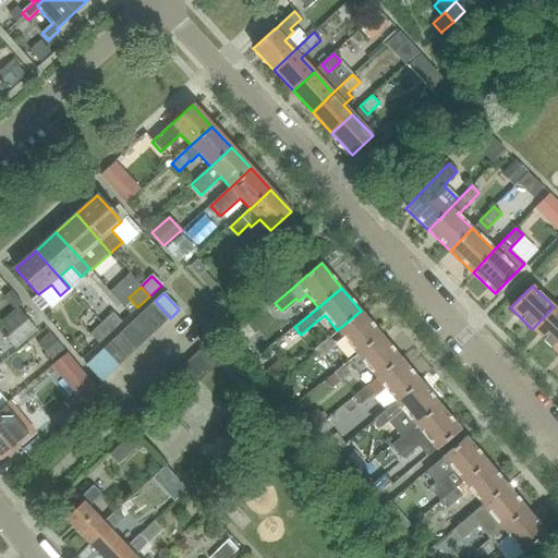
[(161,326),(170,318),(155,301),(146,310),(161,326)]
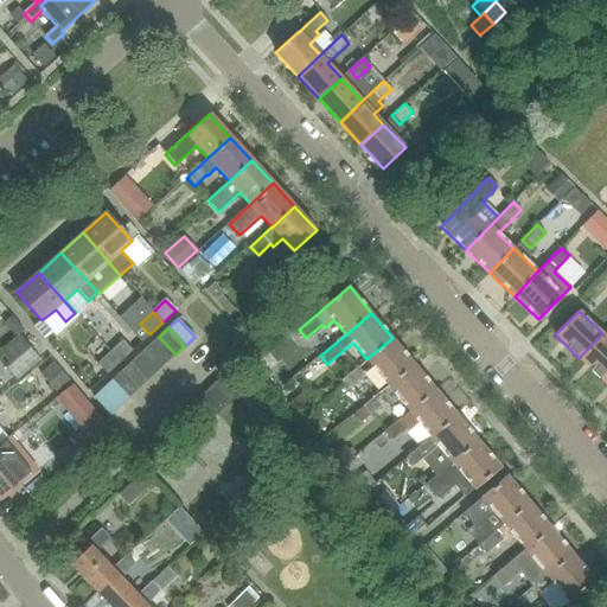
[(606,337),(602,333),(579,358),(602,381),(606,375),(606,337)]
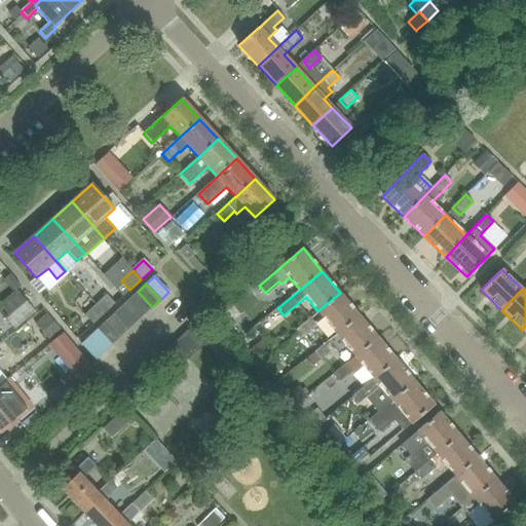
[(0,313),(13,331),(35,312),(16,290),(0,303),(0,313)]
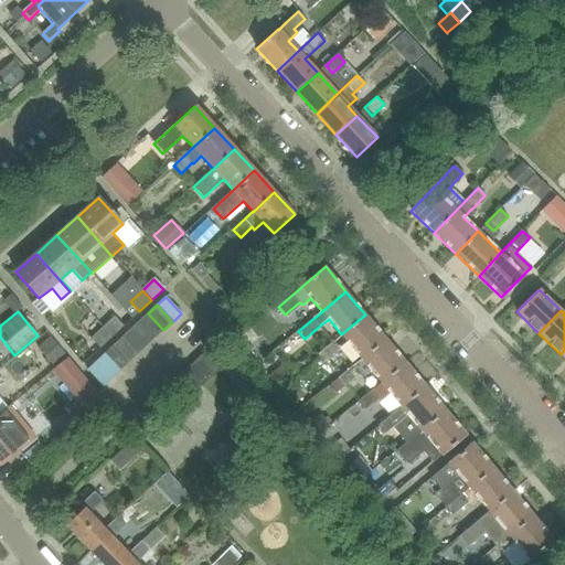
[(155,339),(163,330),(148,313),(139,321),(155,339)]
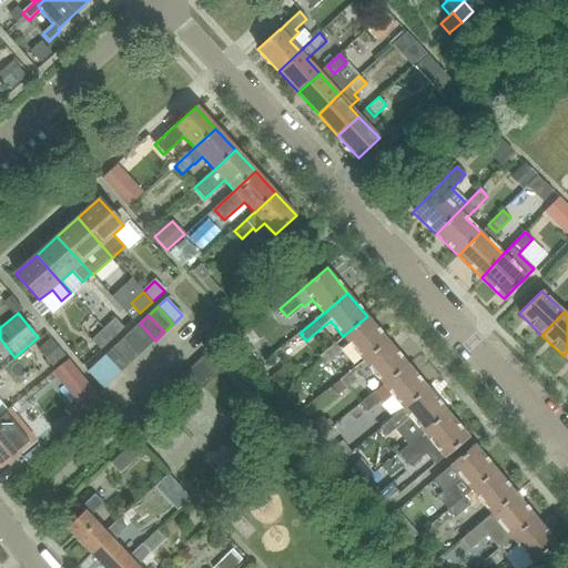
[(363,359),(387,340),(367,316),(343,336),(363,359)]
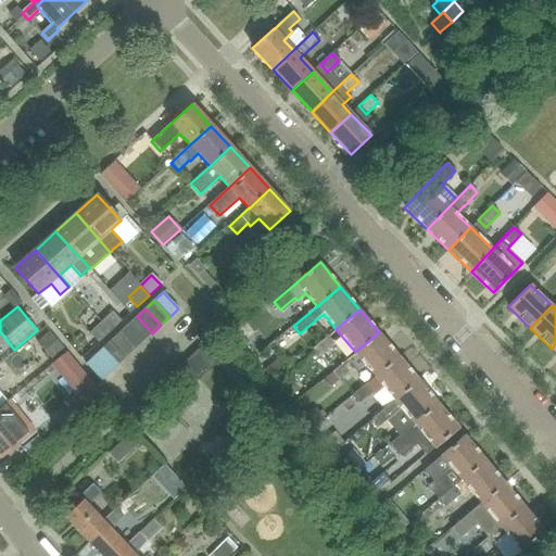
[(109,332),(121,321),(112,312),(100,323),(109,332)]
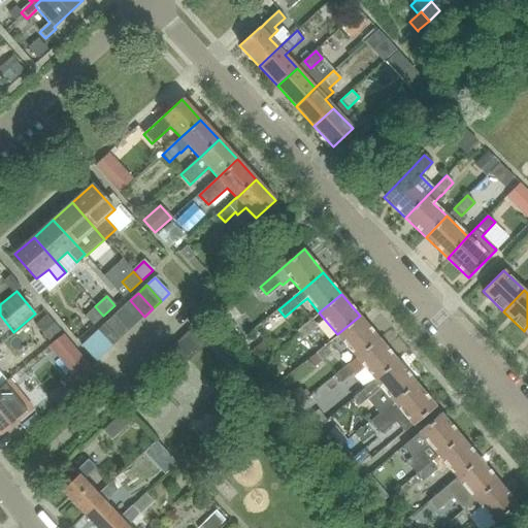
[(136,324),(144,317),(130,300),(122,308),(136,324)]
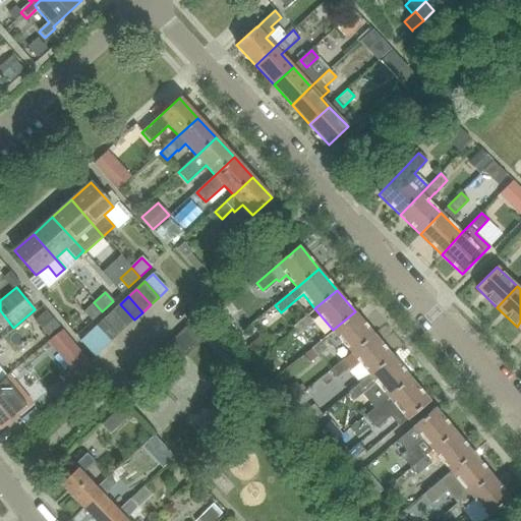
[(92,322),(102,311),(94,302),(83,312),(92,322)]
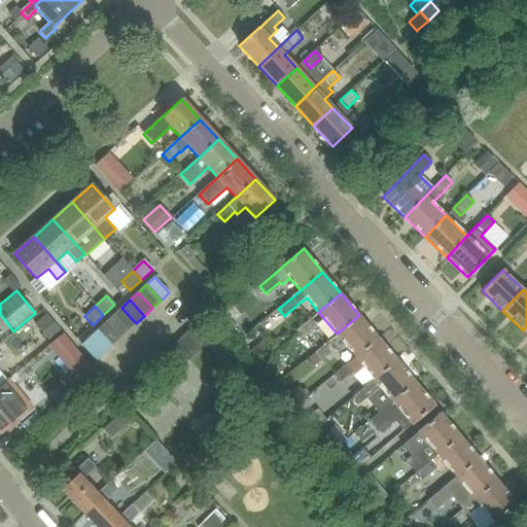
[(128,330),(136,323),(121,308),(113,315),(128,330)]
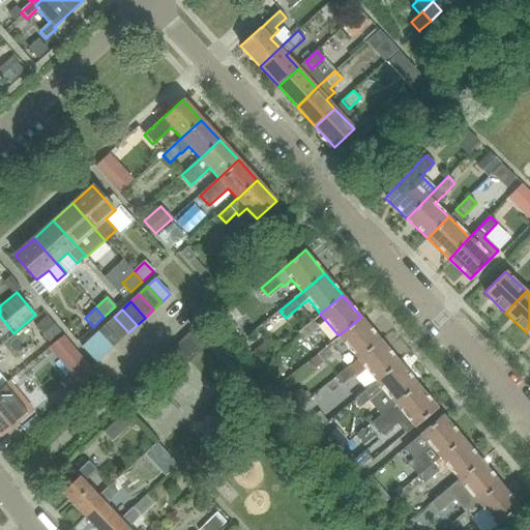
[(120,341),(128,332),(114,317),(106,324),(120,341)]
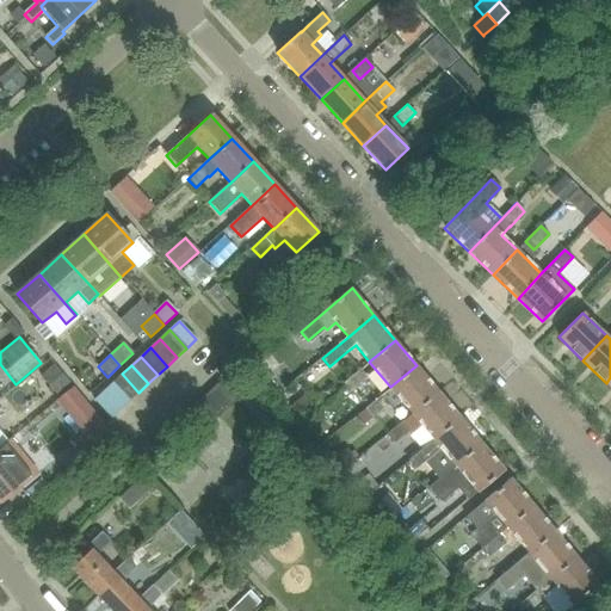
[(413,413),(438,392),(417,365),(390,387),(382,395),(365,408),(372,418),(387,406),(390,409),(402,401),(413,413)]
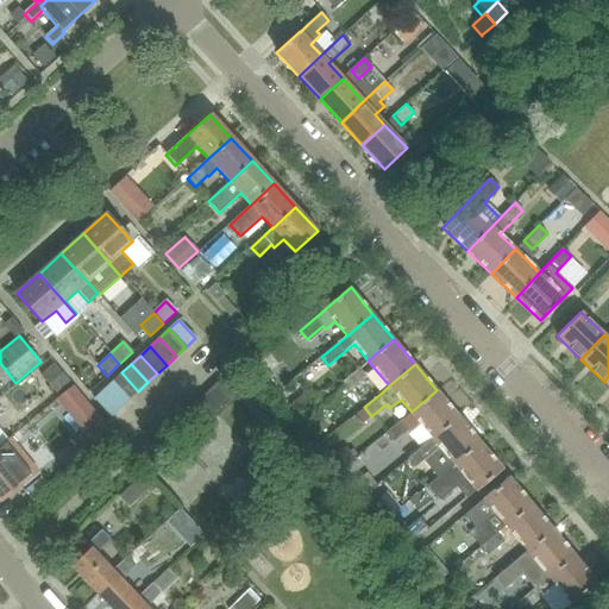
[(350,390),(357,385),(366,377),(358,368),(343,382),(344,384),(350,390)]
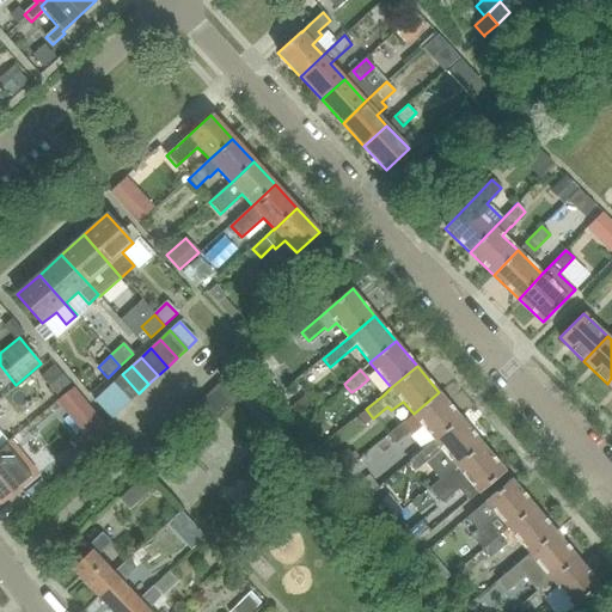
[(130,402),(139,393),(122,374),(112,384),(130,402)]
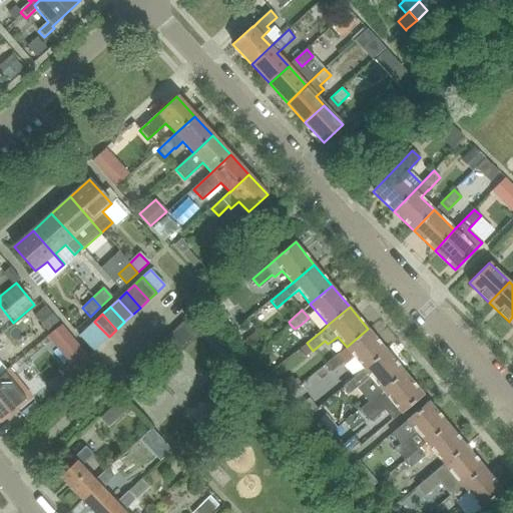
[(199,336),(187,324),(184,321),(167,338),(181,353),(199,336)]
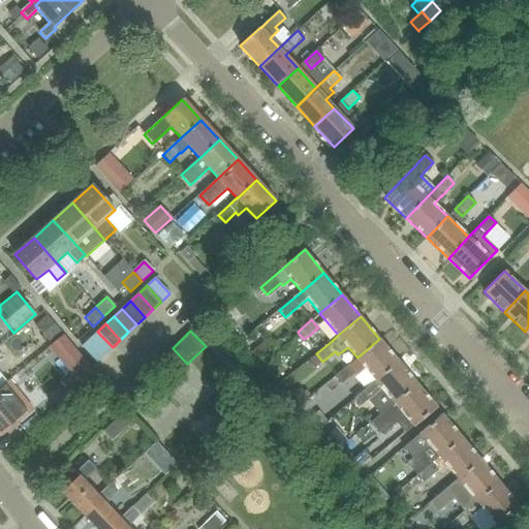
[(104,355),(113,347),(97,332),(89,339),(104,355)]
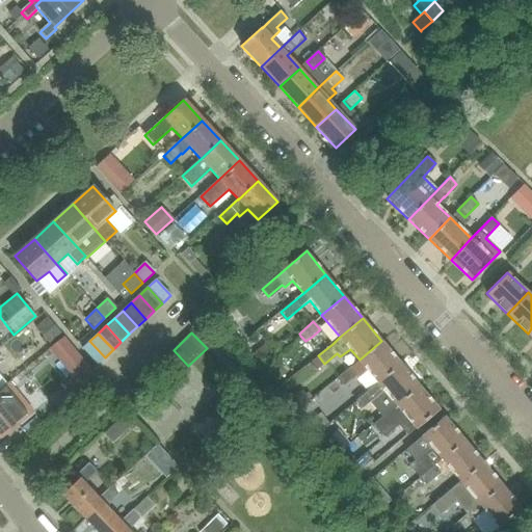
[(97,365),(105,357),(89,341),(81,348),(97,365)]
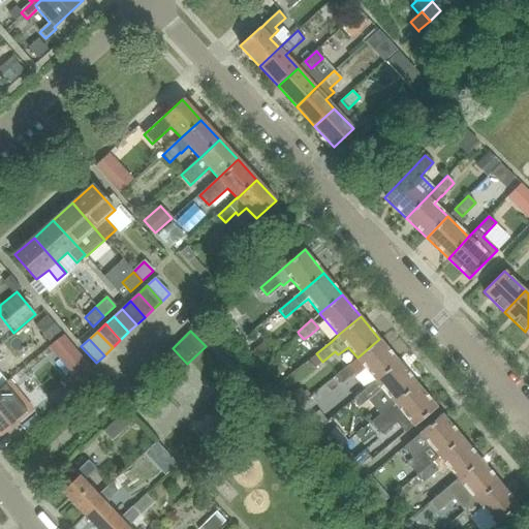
[(376,380),(398,362),(379,339),(358,358),(375,379),(376,380)]
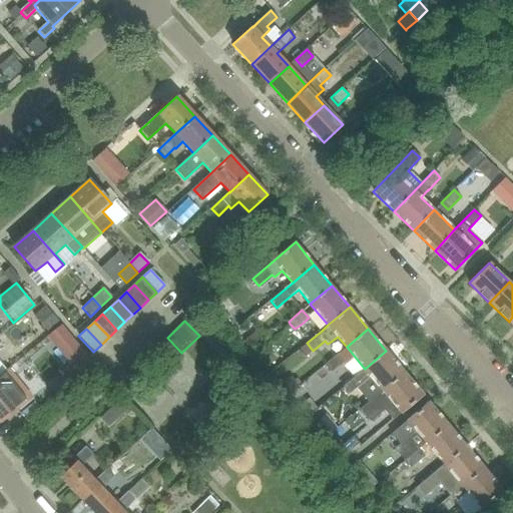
[(364,368),(357,375),(363,383),(371,376),(382,390),(404,372),(386,351),(365,369),(364,368)]
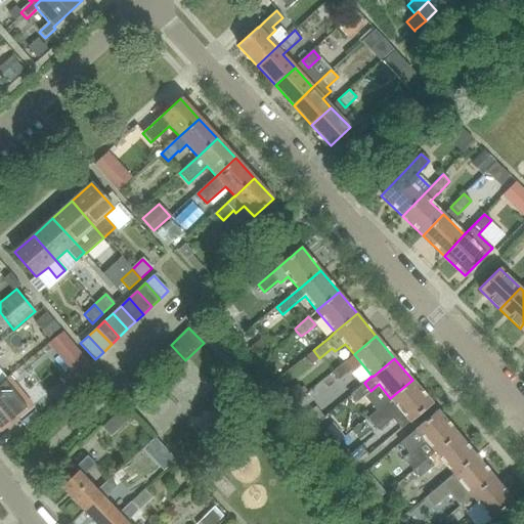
[(338,380),(352,368),(346,360),(332,373),(338,380)]
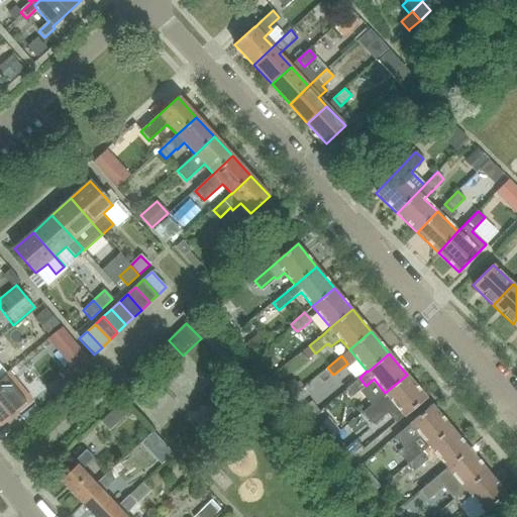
[(0,424),(1,426),(31,400),(14,380),(7,372),(0,378),(0,424)]
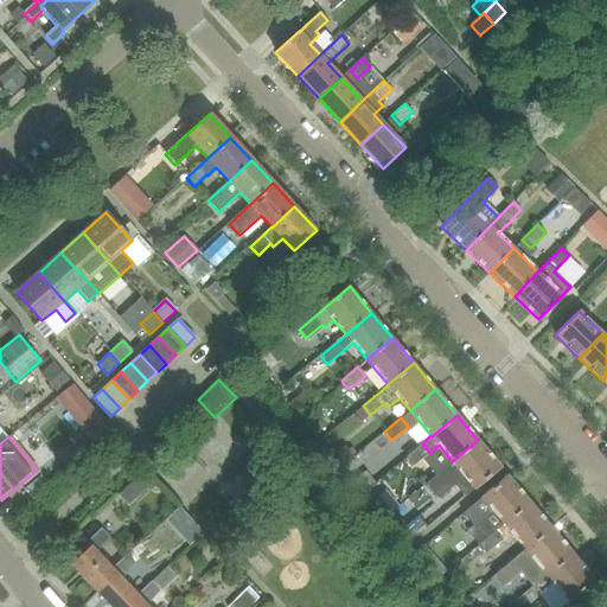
[(452,461),(425,485),(436,499),(454,484),(464,496),(500,466),(478,440),(452,461)]
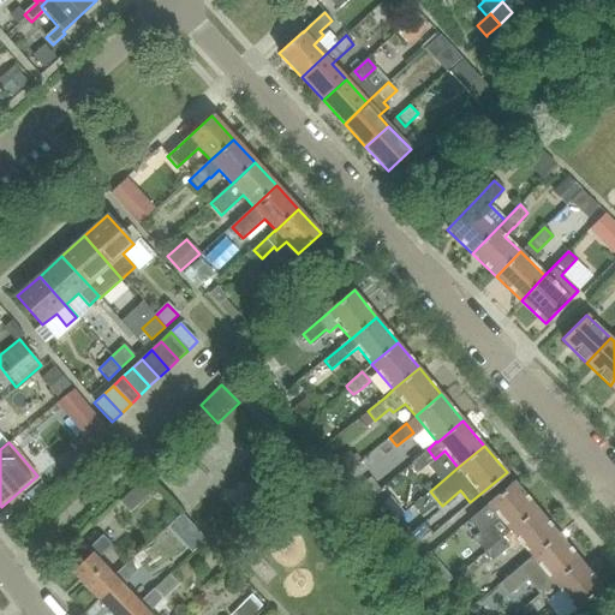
[(418,472),(435,459),(428,449),(411,463),(418,472)]
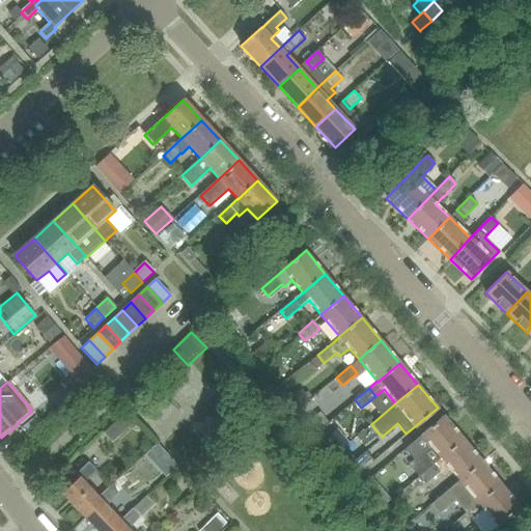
[(111,444),(134,425),(126,415),(103,434),(111,444)]
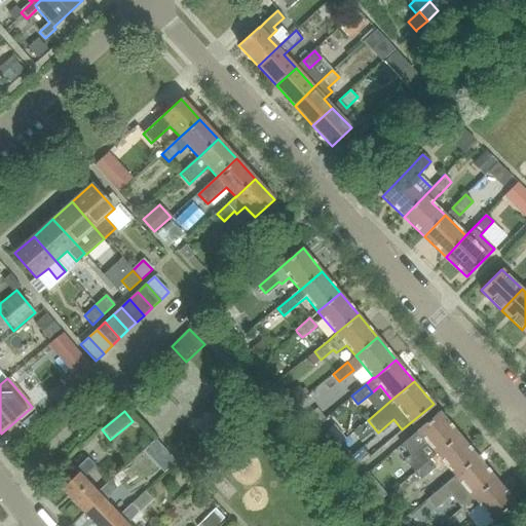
[(440,412),(396,449),(404,459),(426,441),(436,453),(458,435),(440,412)]
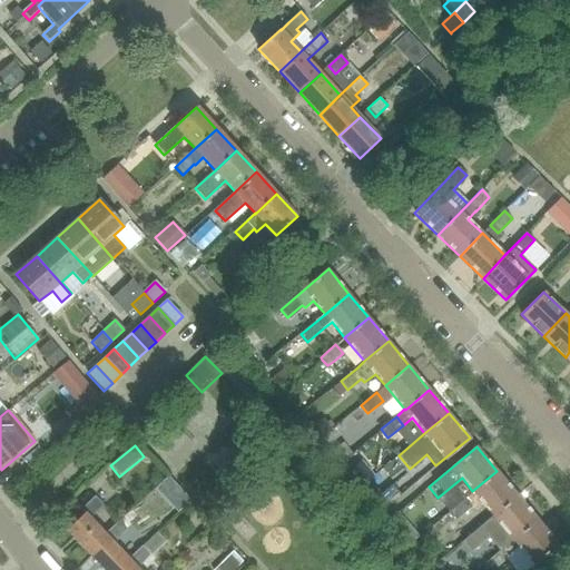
[(492,516),(517,495),(497,471),(472,491),(463,499),(448,511),(455,520),(470,507),(474,511),(483,504),(492,516)]
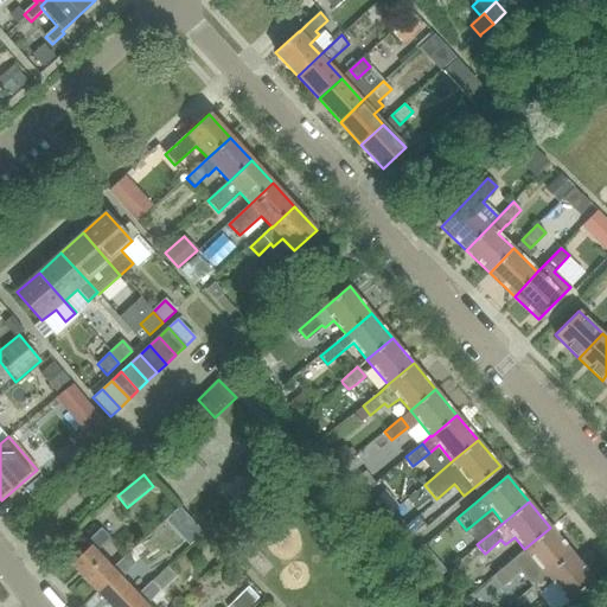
[(384,521),(406,545),(427,526),(419,516),(407,525),(395,512),(384,521)]
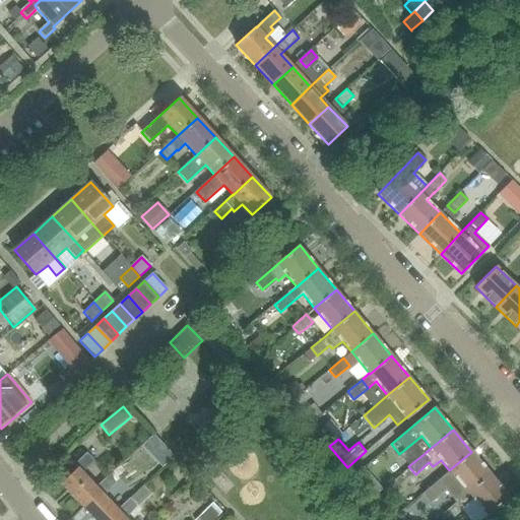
[(467,492),(490,473),(471,452),(449,470),(467,492)]
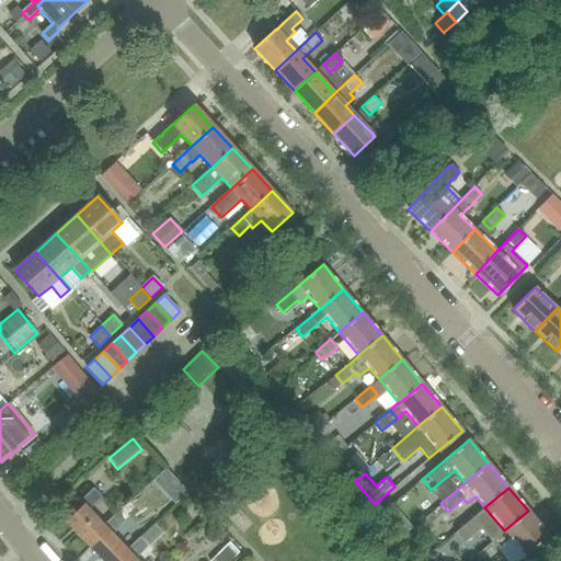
[(106,530),(104,527),(89,511),(101,497),(93,490),(79,503),(82,506),(66,522),(89,547),(106,530)]
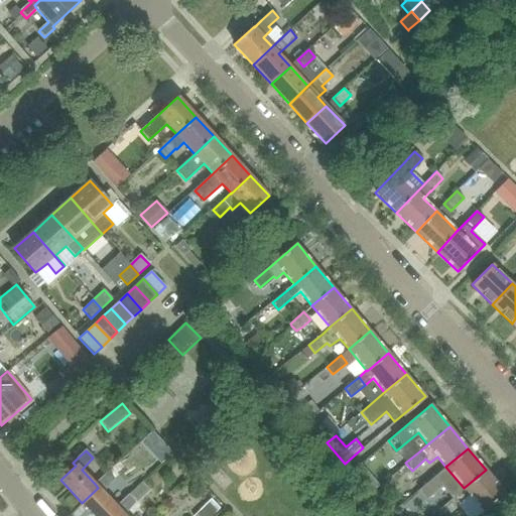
[(103,492),(114,480),(128,467),(121,459),(107,473),(96,485),(98,488),(82,503),(94,515),(113,515),(120,510),(117,507),(103,492)]
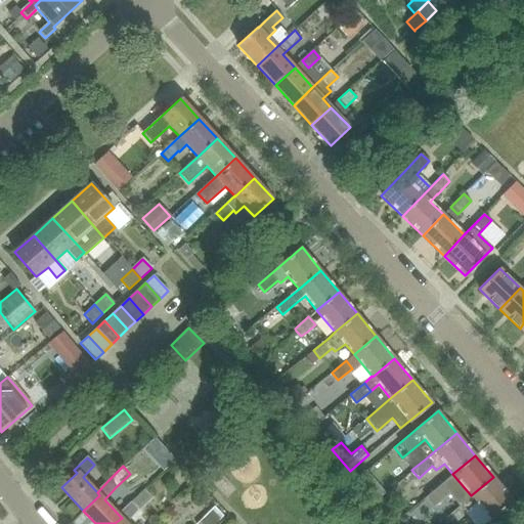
[(493,477),(471,495),(489,519),(512,500),(493,477)]
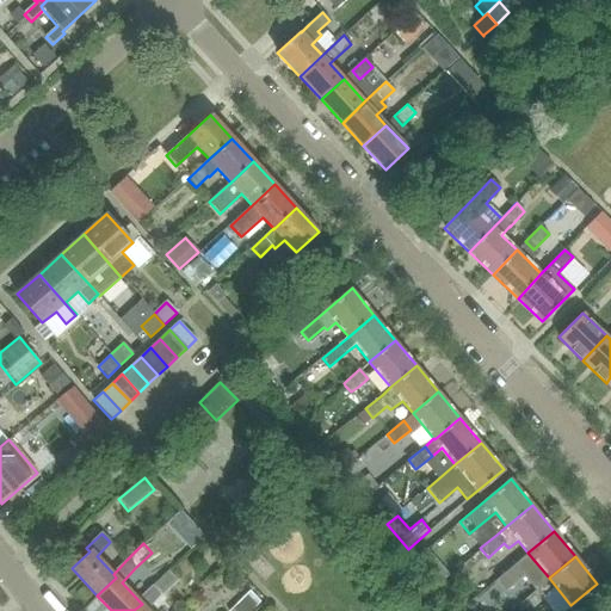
[(148,610),(147,610),(161,596),(152,586),(139,600),(142,604),(134,610),(148,610)]
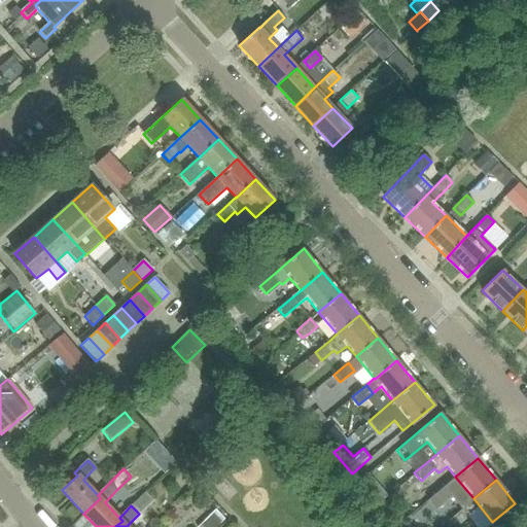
[(458,524),(471,513),(465,505),(452,517),(458,524)]
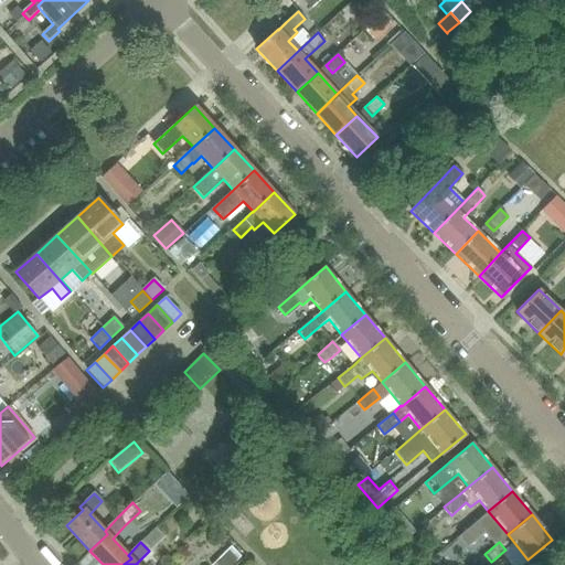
[(231,564),(240,557),(231,547),(212,564),(231,564)]
